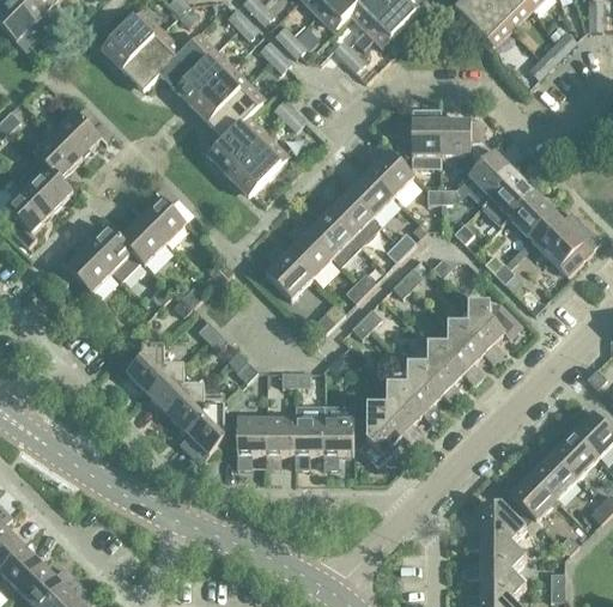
[(0,11),(34,46),(55,24),(47,14),(31,0),(10,0),(0,10),(0,11)]
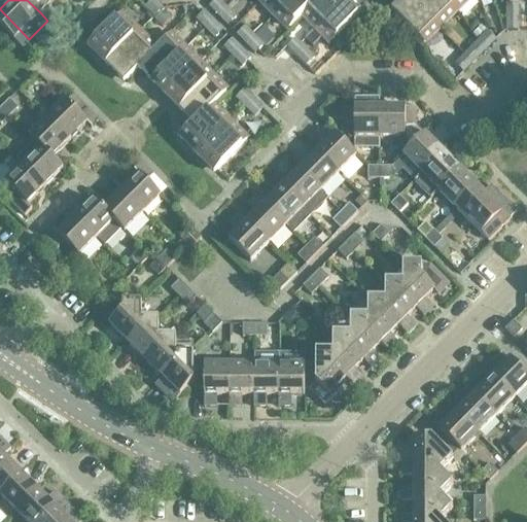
[(27,0),(40,12),(47,21),(57,11),(48,4),(53,0),(27,0)]
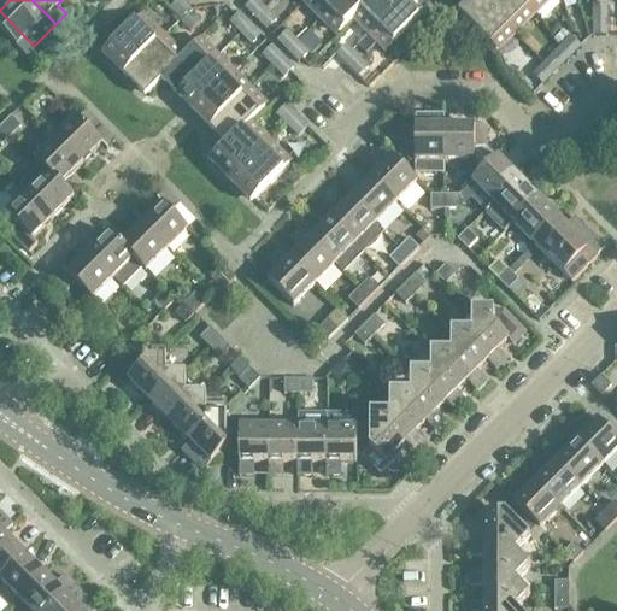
[(189,6),(183,0),(174,0),(169,5),(180,16),(189,6)]
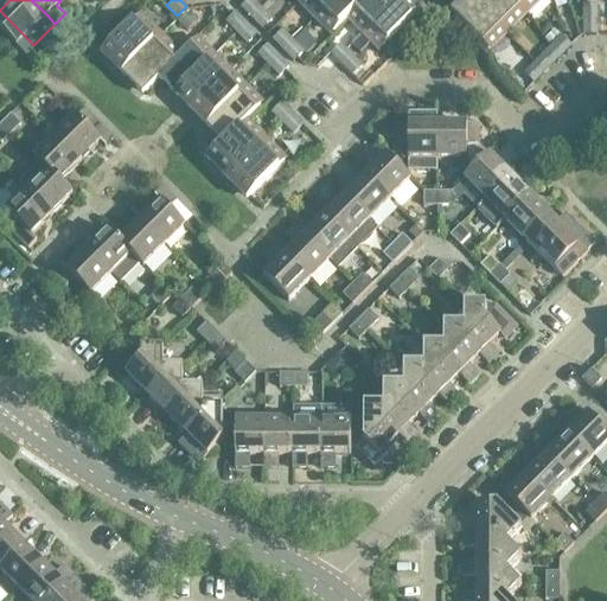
[(244,0),(240,5),(250,14),(260,5),(255,0),(244,0)]
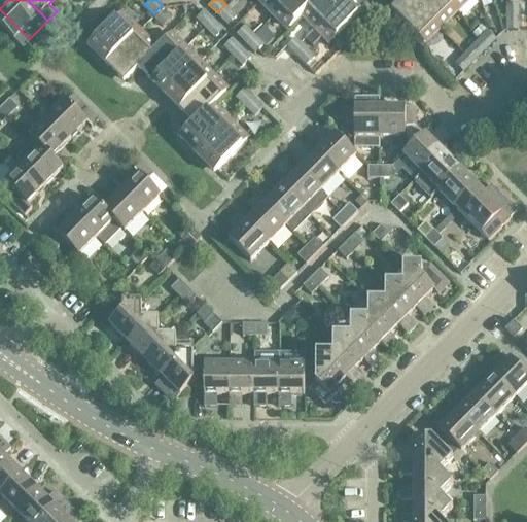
[(266,0),(276,9),(284,0),(266,0)]
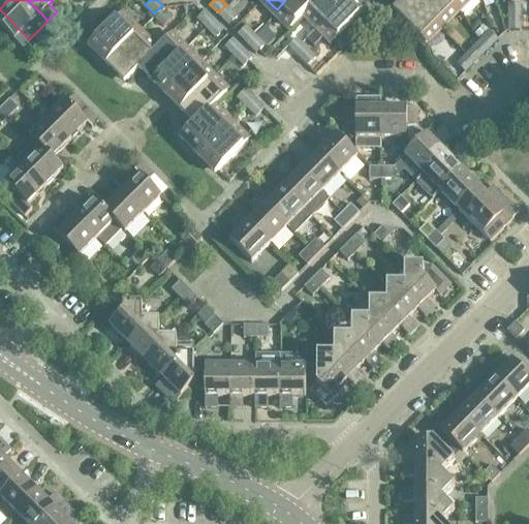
[(285,0),(277,9),(291,25),(306,10),(305,9),(314,0),(285,0)]
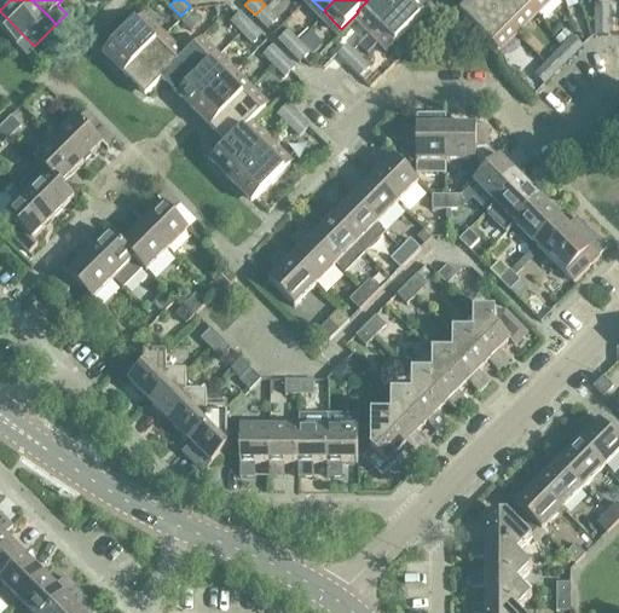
[(358,12),(374,28),(400,0),(368,0),(357,11),(358,12)]
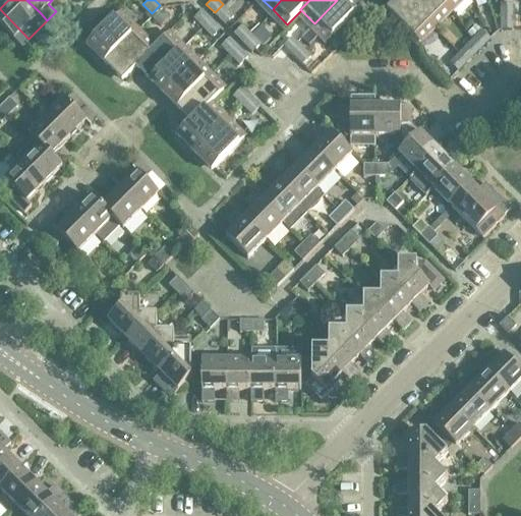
[(337,0),(314,23),(329,38),(360,6),(354,0),(337,0)]
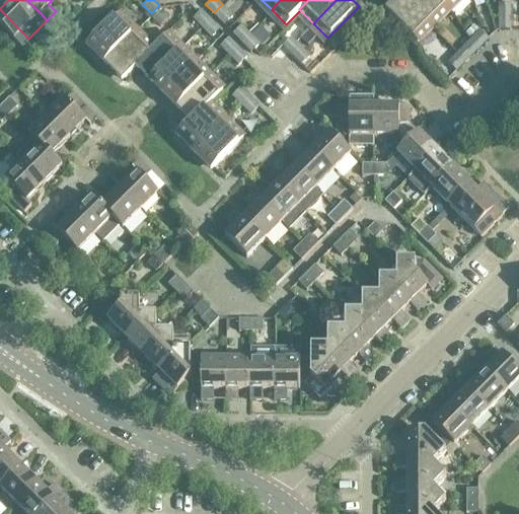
[(417,38),(433,21),(411,0),(390,0),(384,6),(417,38)]
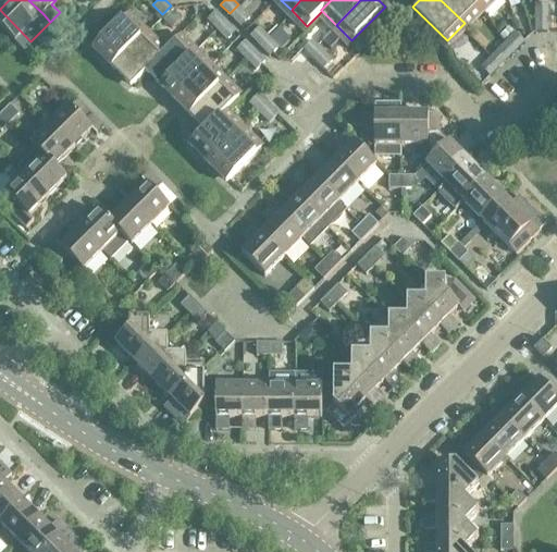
[(441,0),(465,23),(481,7),(474,0),(441,0)]
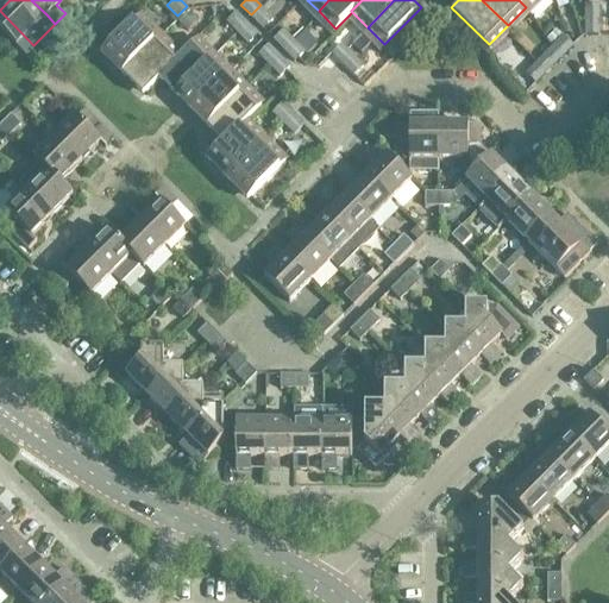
[(583,1),(583,17),(597,17),(598,1),(583,1)]
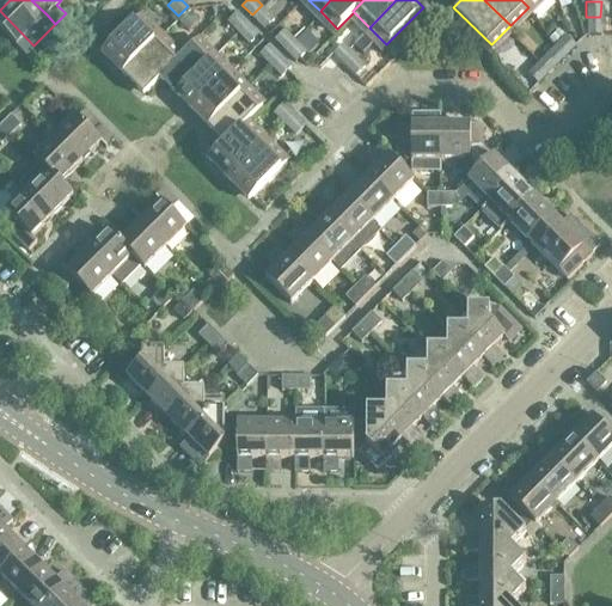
[(273,16),(262,5),(252,14),(263,25),(273,16)]
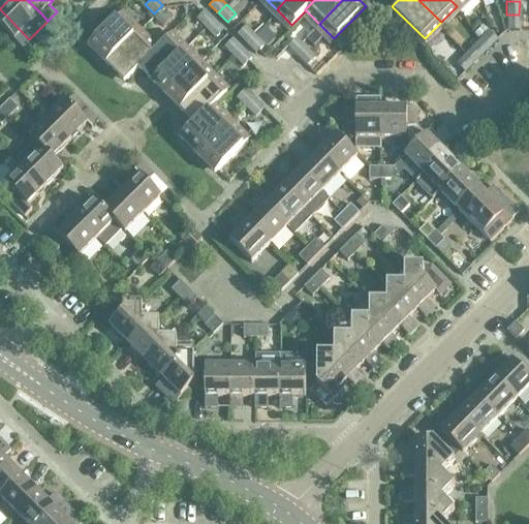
[(162,5),(154,13),(163,23),(172,13),(162,5)]
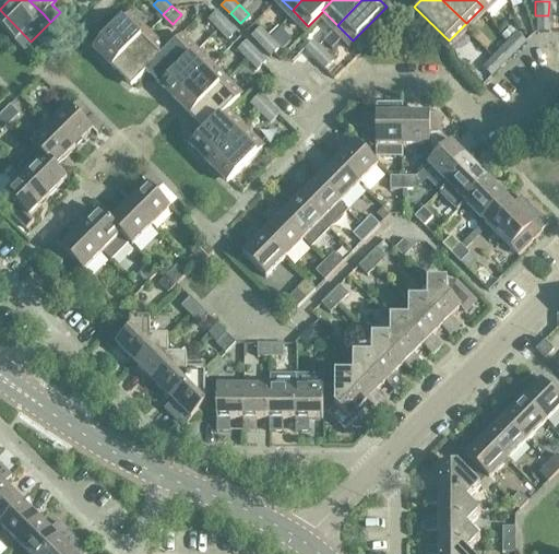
[(216,9),(214,11),(207,18),(216,27),(226,18),(216,9)]
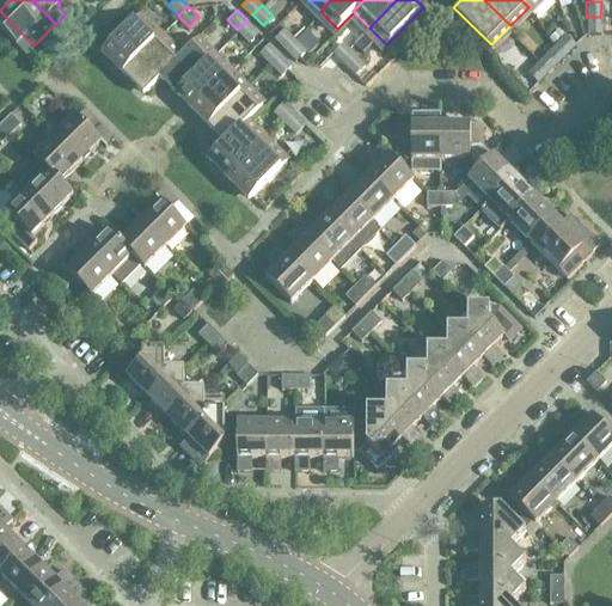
[(139,12),(105,47),(126,67),(160,34),(139,12)]
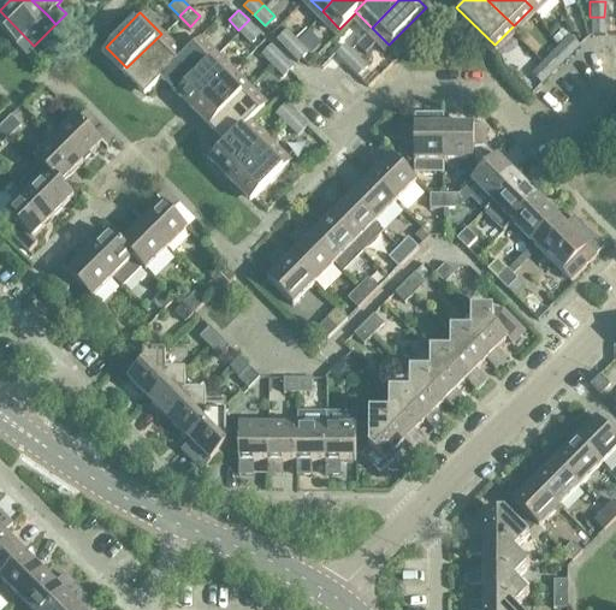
[(604,33),(604,17),(590,17),(590,33),(604,33)]
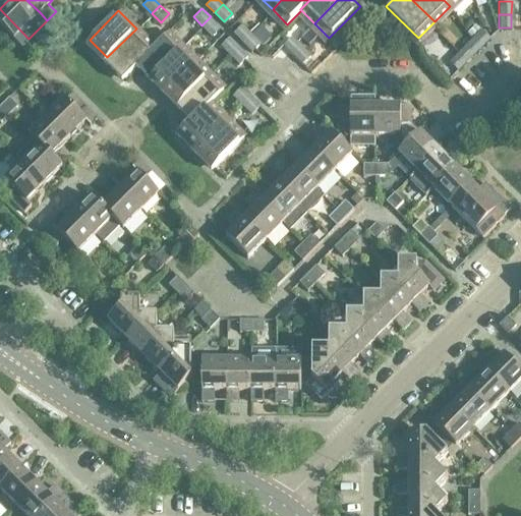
[(211,16),(201,25),(211,35),(220,25),(211,16)]
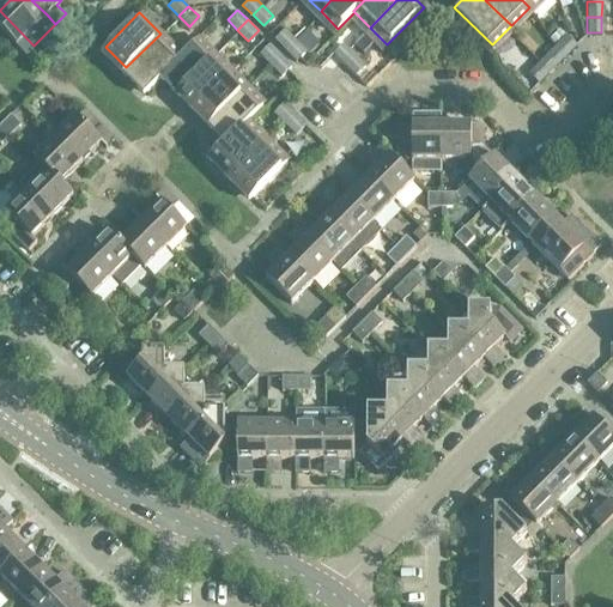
[(284,26),(274,36),(285,47),(295,37),(284,26)]
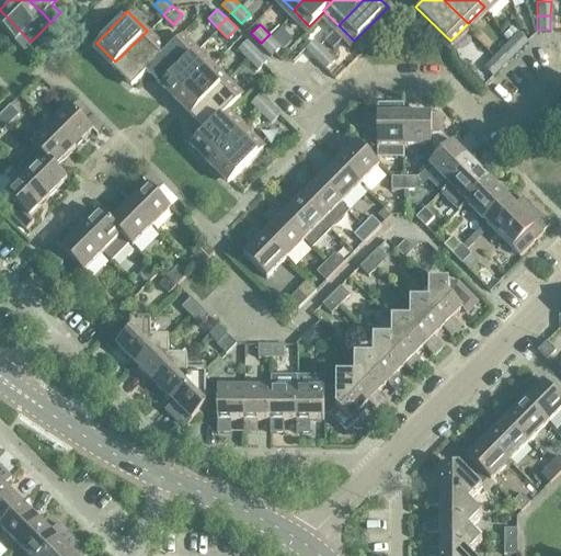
[(517,48),(527,38),(517,30),(507,40),(517,48)]
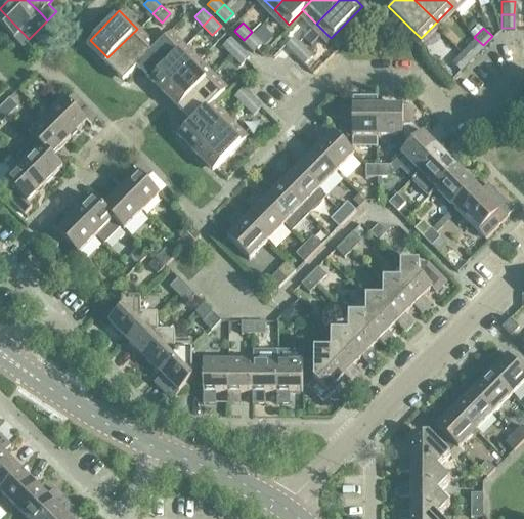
[(137,29),(107,57),(126,76),(140,61),(139,61),(154,46),(154,45),(137,29)]
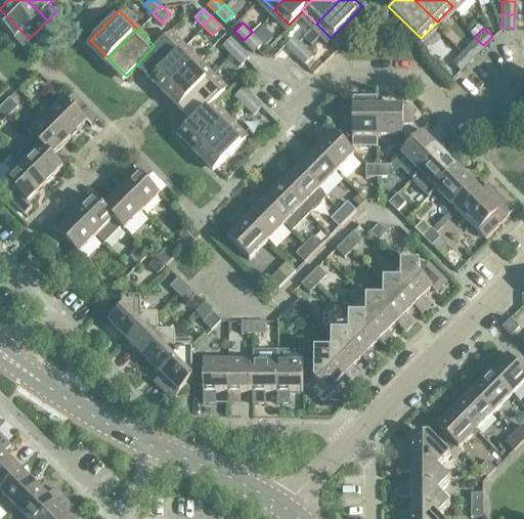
[(182,46),(180,44),(168,31),(154,45),(154,46),(139,61),(140,61),(154,75),(182,46)]
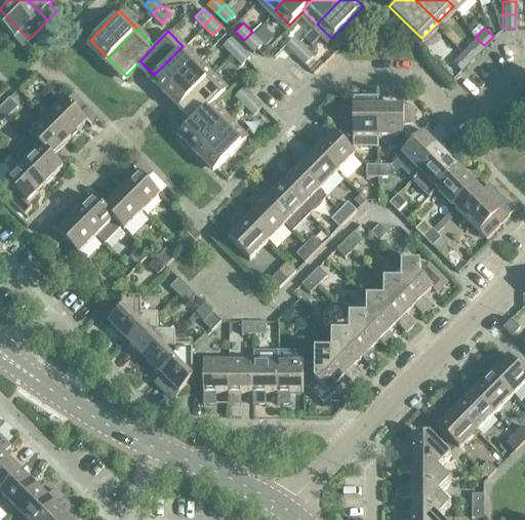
[(261,41),(252,32),(244,40),(253,49),(261,41)]
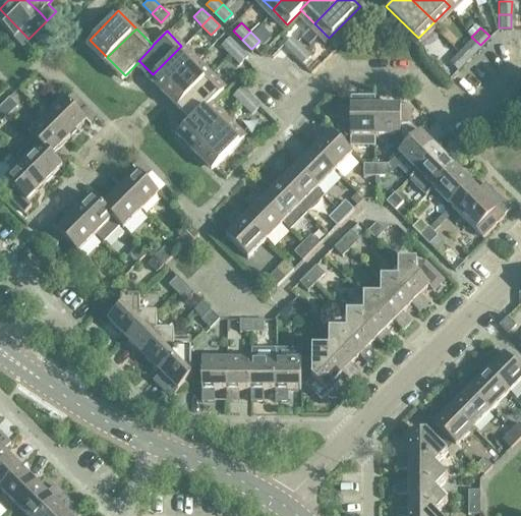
[(291,35),(283,44),(293,53),(301,45),(291,35)]
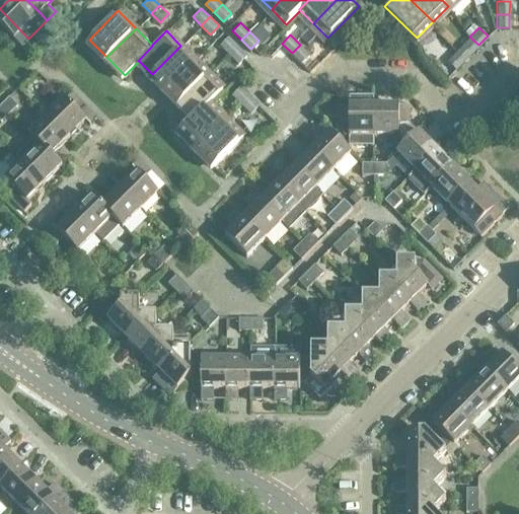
[(219,44),(228,53),(237,44),(228,35),(219,44)]
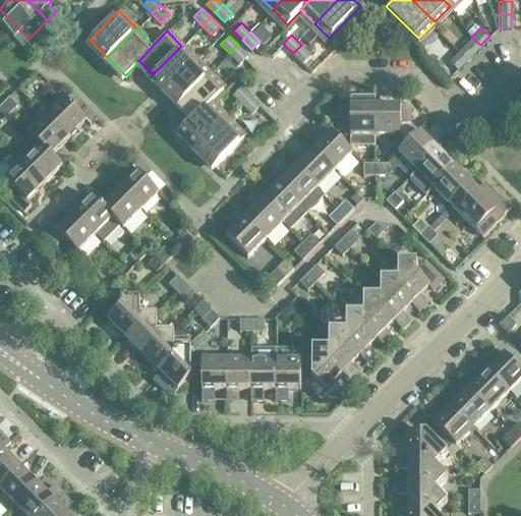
[(471,37),(460,47),(469,56),(480,45),(471,37)]
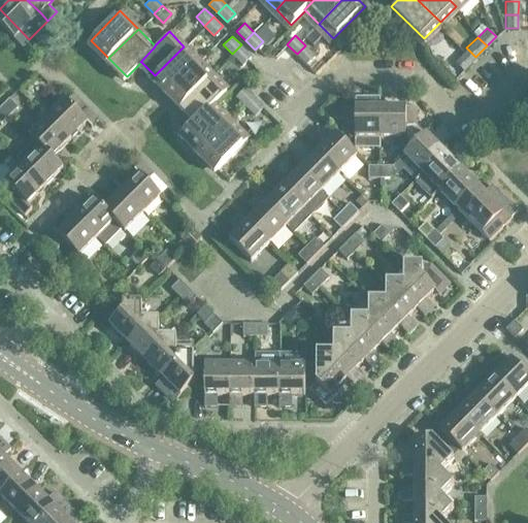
[(241,44),(232,54),(241,63),(251,54),(241,44)]
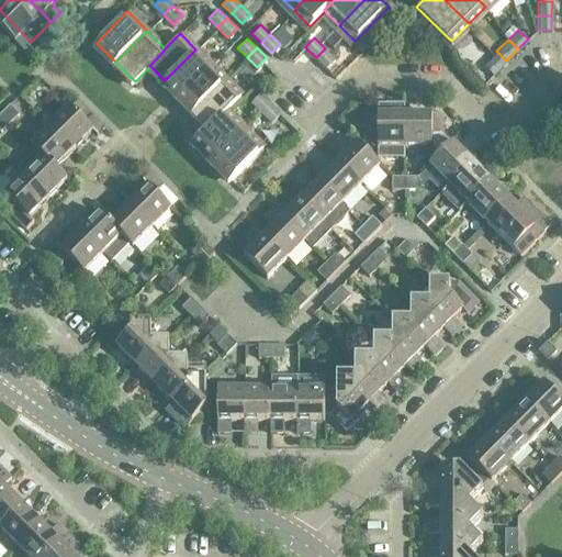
[(325,48),(316,57),(325,66),(334,57),(325,48)]
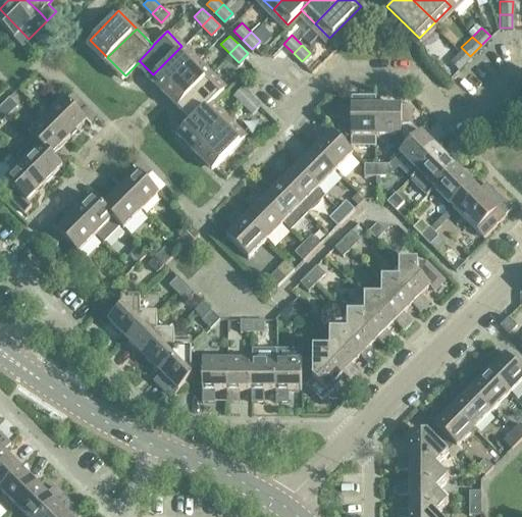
[(153,74),(166,89),(196,59),(181,46),(153,74)]
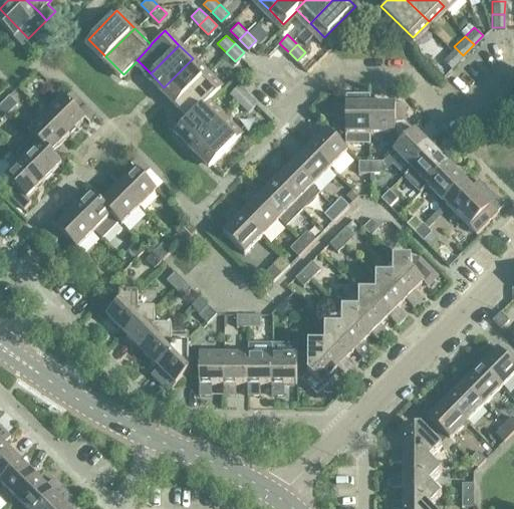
[(463,55),(454,46),(442,58),(451,67),(463,55)]
